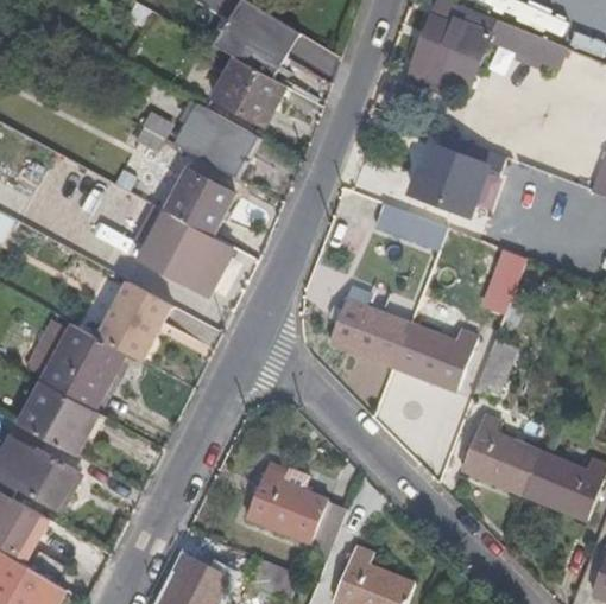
[(493,36),(493,33),(433,7),(408,74),(450,90),(466,48),(484,53),(493,36)]
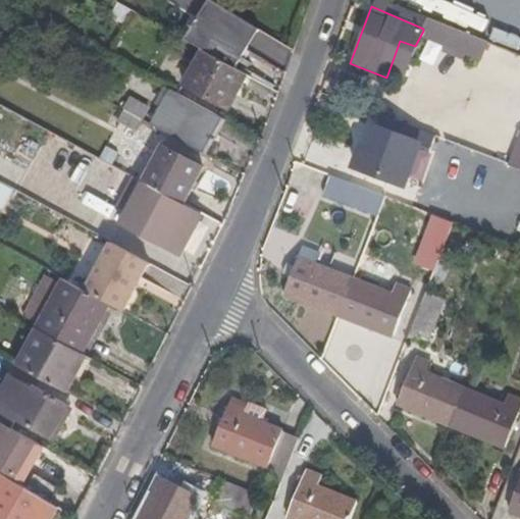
[(486,38),(428,14),(423,29),(423,31),(479,55),(486,38)]
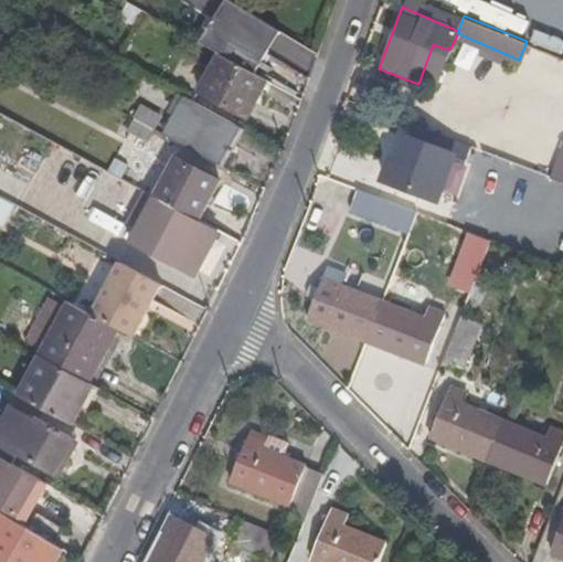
[(240,113),(246,98),(258,76),(212,51),(193,87),(240,113)]
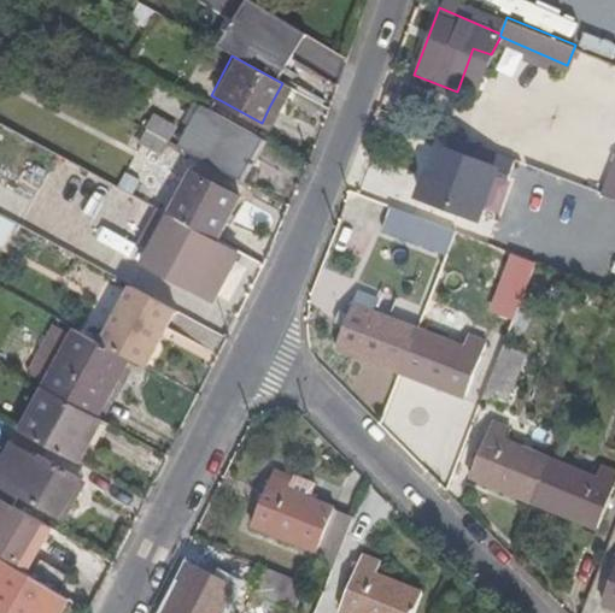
[(614,68),(587,58),(583,70),(614,82),(614,77),(614,68)]
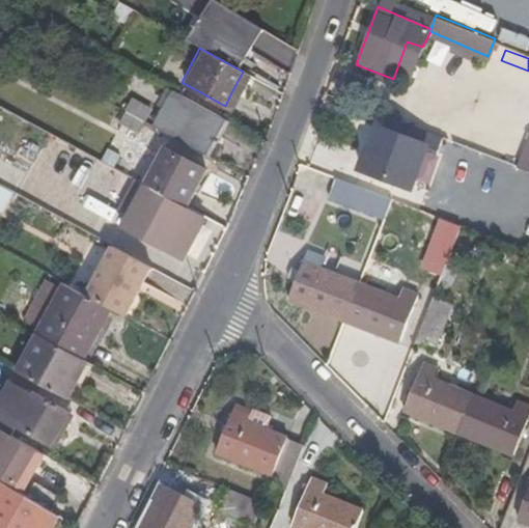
[(239,96),(250,76),(243,72),(231,92),(239,96)]
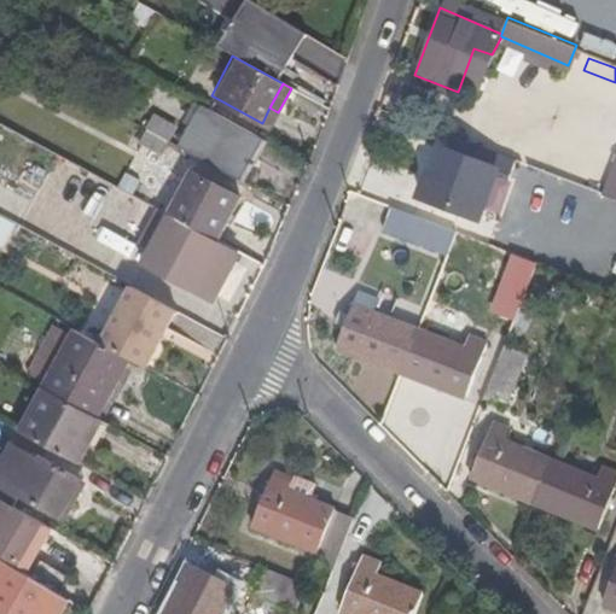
[(233,175),(255,134),(191,99),(169,140),(233,175)]
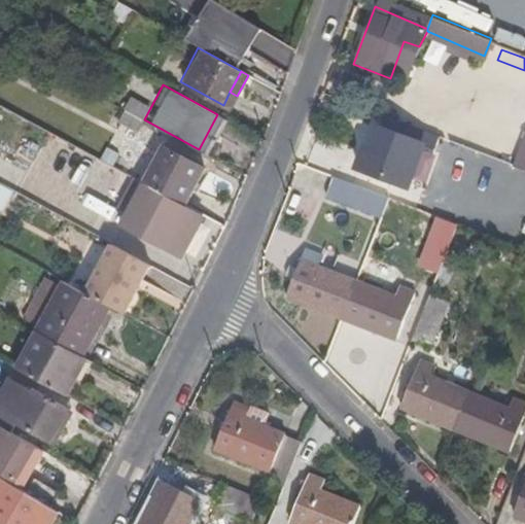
[(121,92),(115,104),(134,114),(141,102),(121,92)]
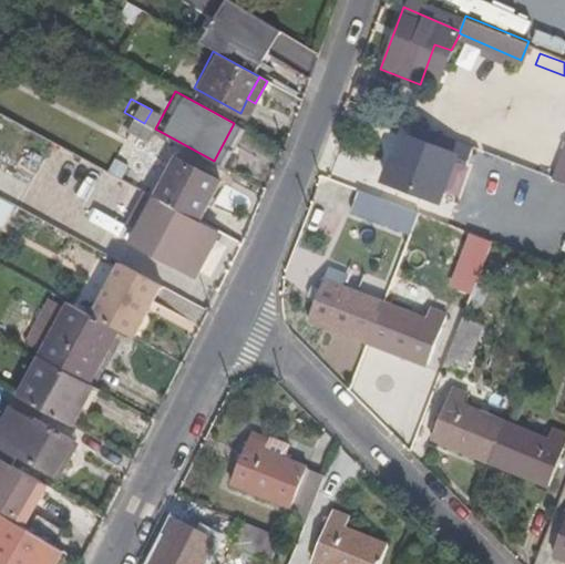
[(137,134),(144,123),(124,112),(119,124),(137,134)]
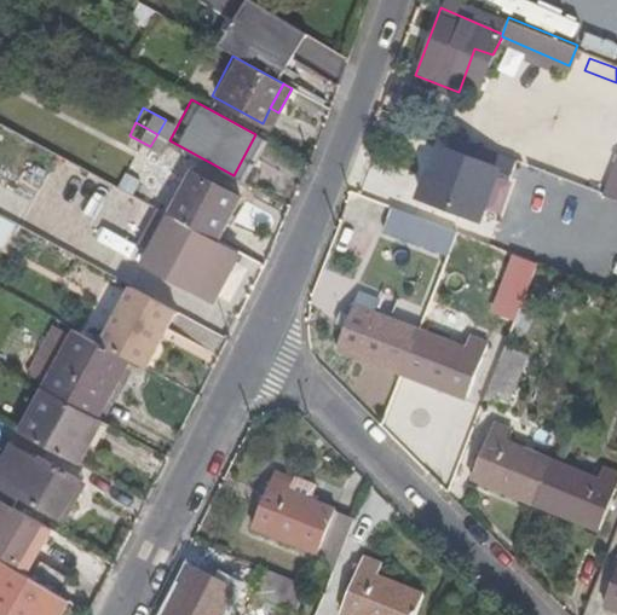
[(553,127),(541,162),(576,174),(588,139),(553,127)]
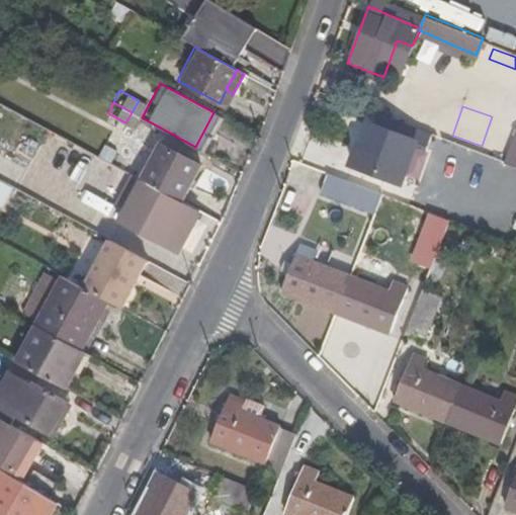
[(403,178),(417,139),(373,123),(364,148),(357,145),(350,163),(402,181),(403,178)]
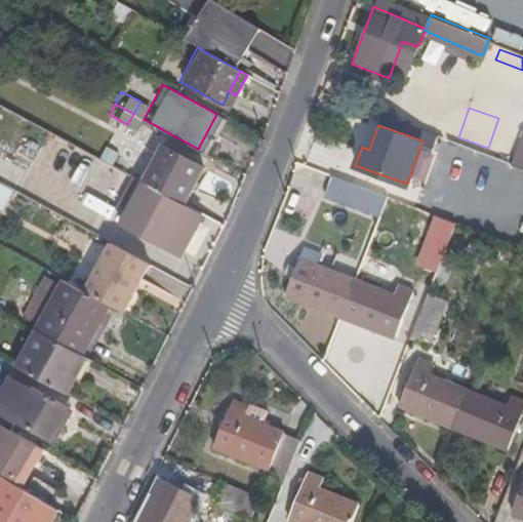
[(522,138),(514,164),(515,167),(522,169),(522,138)]
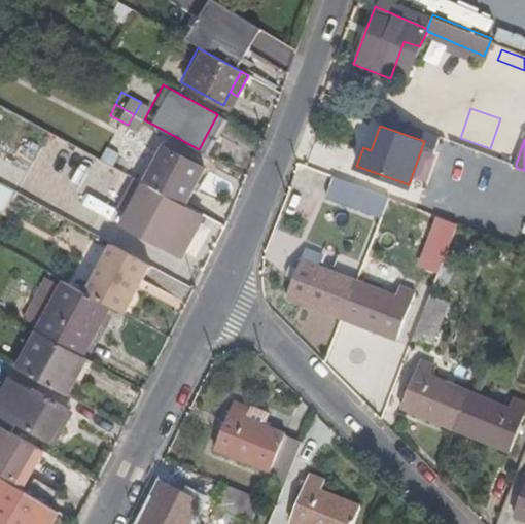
[(438,146),(424,141),(410,181),(422,186),(438,146)]
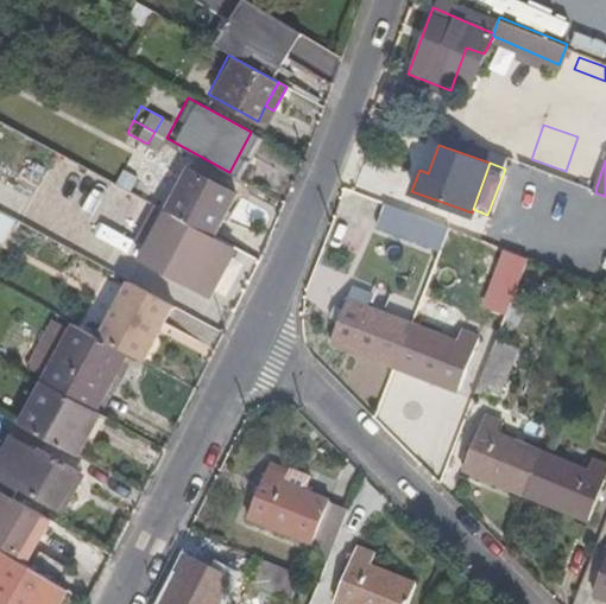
[(183,165),(161,205),(207,229),(227,189),(183,165)]
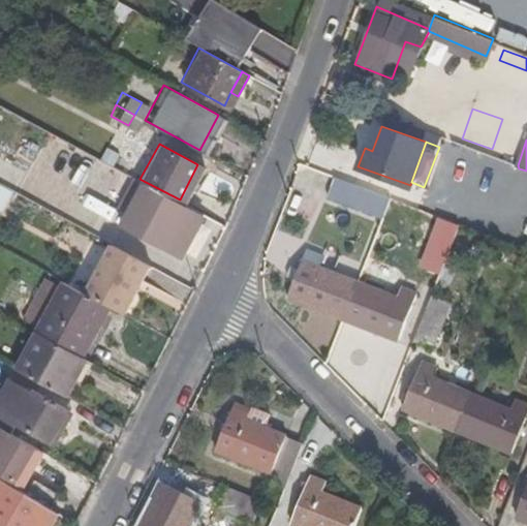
[(361,187),(334,177),(327,196),(353,207),(361,187)]
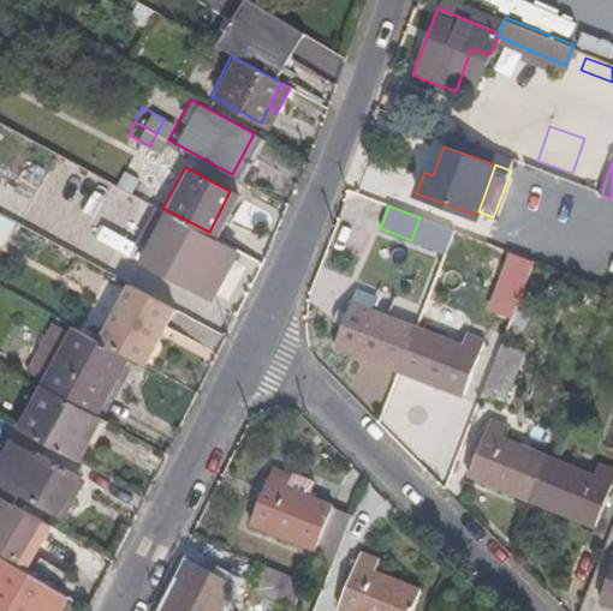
[(0,241),(5,244),(17,220),(0,211),(0,241)]
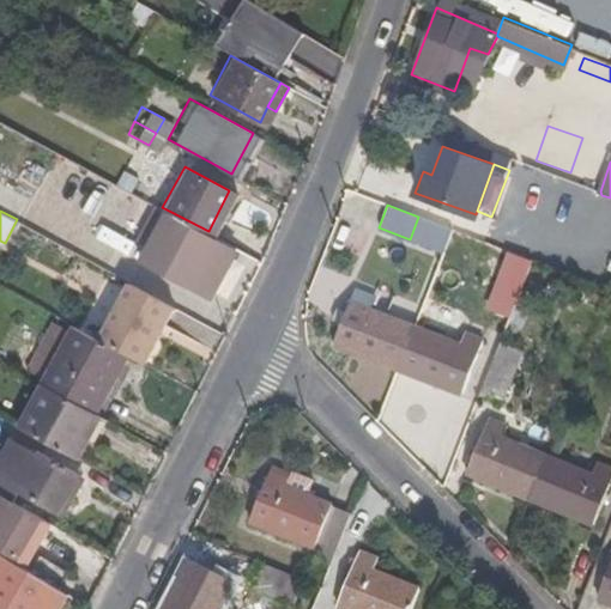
[(94,329),(132,349),(139,353),(167,303),(122,279),(94,329)]
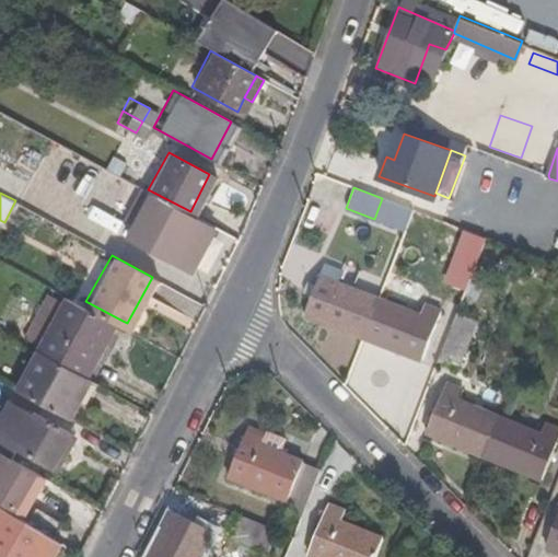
[(461,300),(473,270),(454,262),(442,291),(461,300)]
